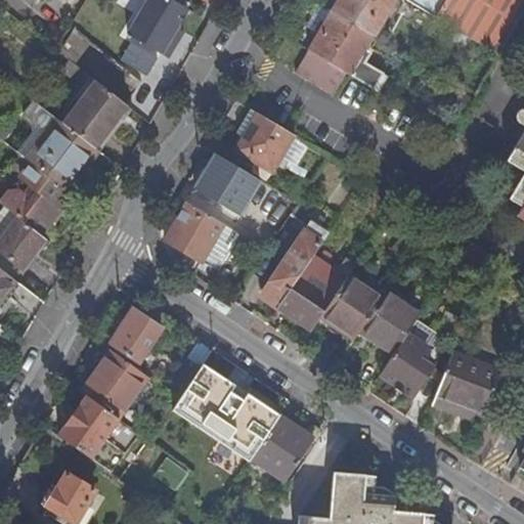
[(119,0),(118,2),(139,12),(144,0),(119,0)]
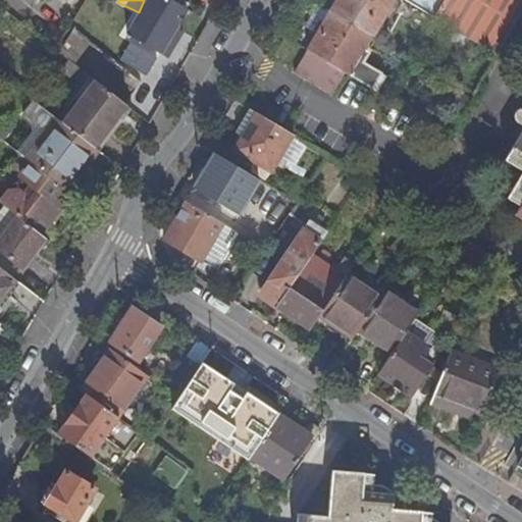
[(188,8),(172,0),(146,0),(126,34),(167,57),(176,42),(169,38),(175,28),(188,8)]
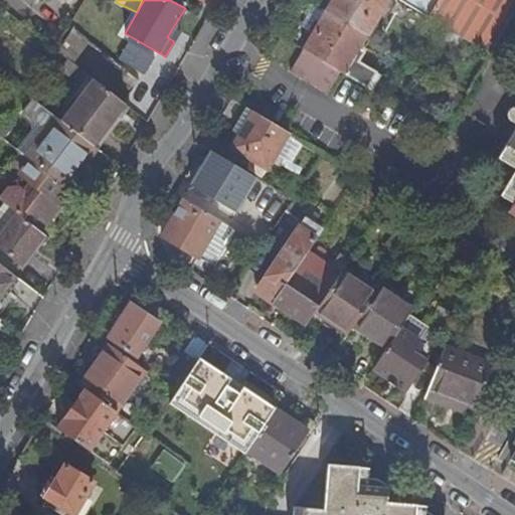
[(197,0),(213,9),(218,0),(197,0)]
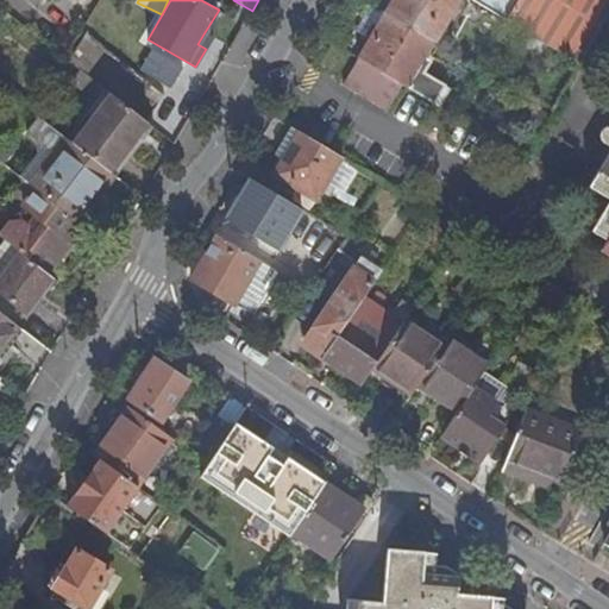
[(435,43),(460,0),(394,0),(387,14),(435,43)]
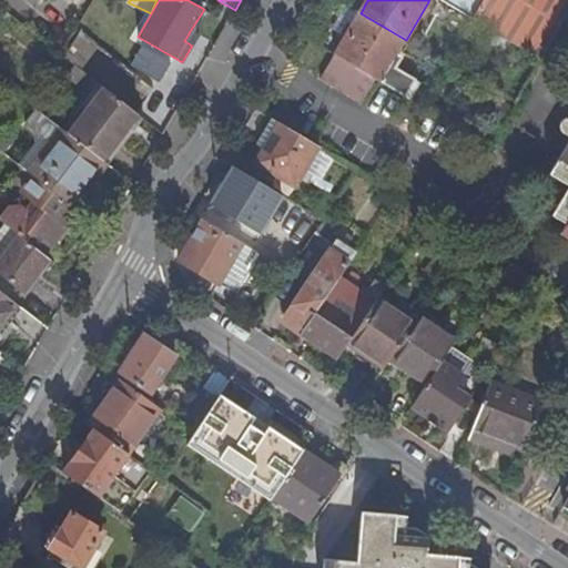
[(439,0),(541,62),(567,19),(536,0),(439,0)]
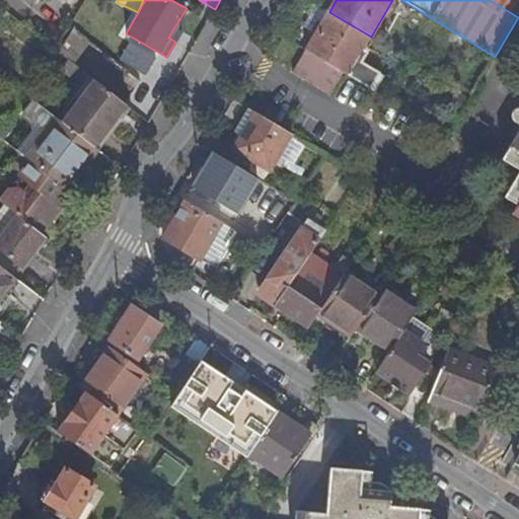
[(518,0),(490,0),(518,17),(518,15),(518,0)]
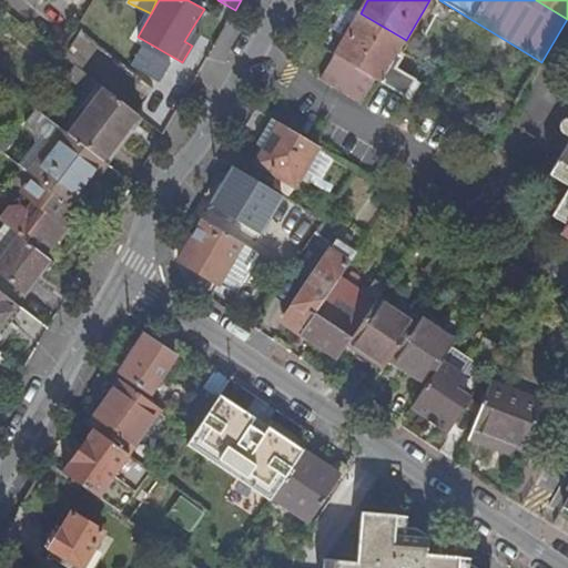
[(389,69),(406,40),(361,13),(335,57),(376,80),(407,99),(407,98),(413,101),(422,87),(389,69)]
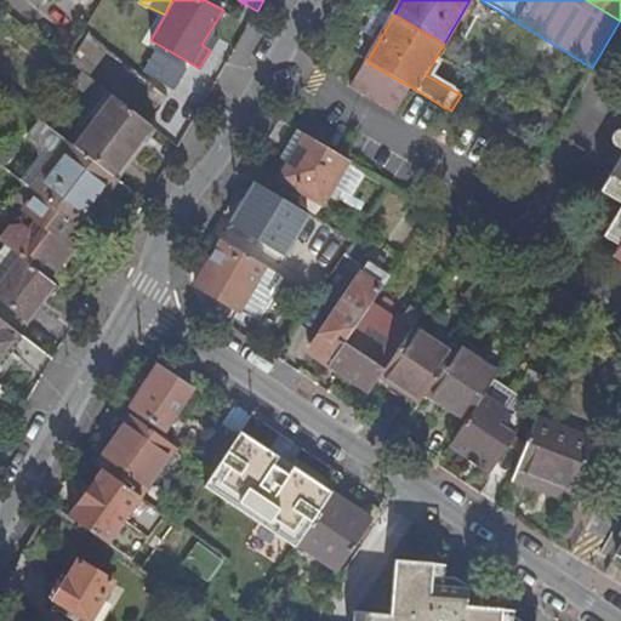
[(201,45),(210,50),(217,38),(209,33),(201,45)]
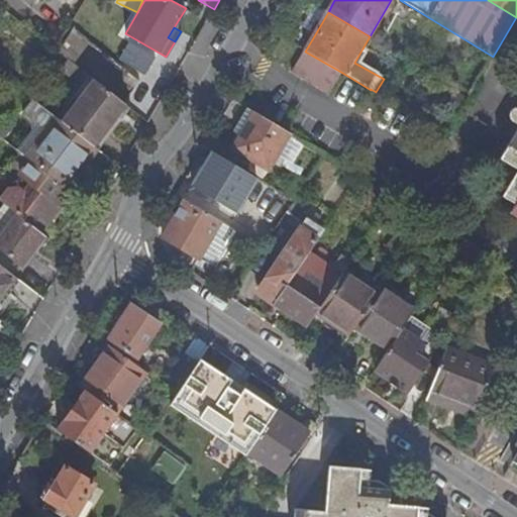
[(329,95),(342,73),(305,52),(293,73),(329,95)]
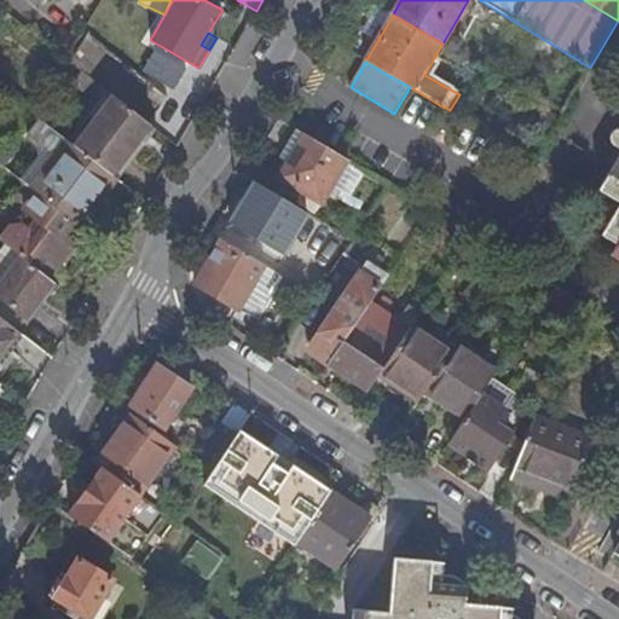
[(111,99),(75,148),(113,177),(149,128),(111,99)]
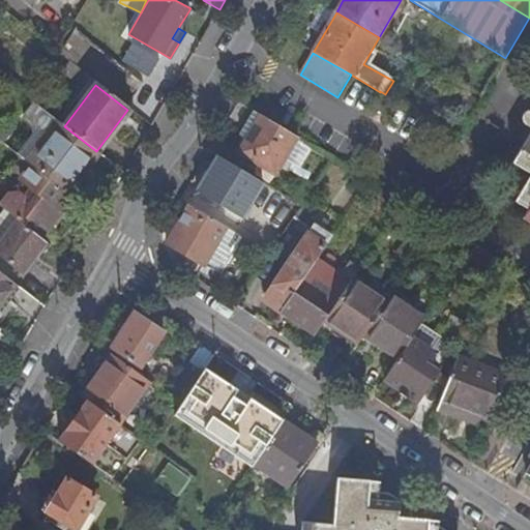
[(461,110),(471,115),(479,101),(470,95),(461,110)]
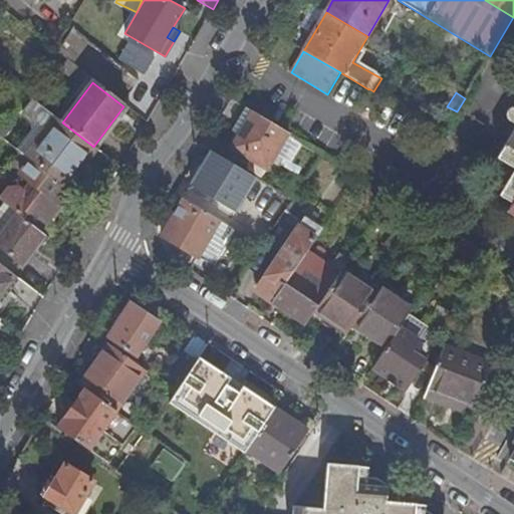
[(0,123),(0,139),(28,161),(45,174),(65,190),(96,149),(93,147),(62,122),(47,111),(48,110),(32,98),(21,113),(36,125),(19,148),(5,137),(9,131),(0,123)]
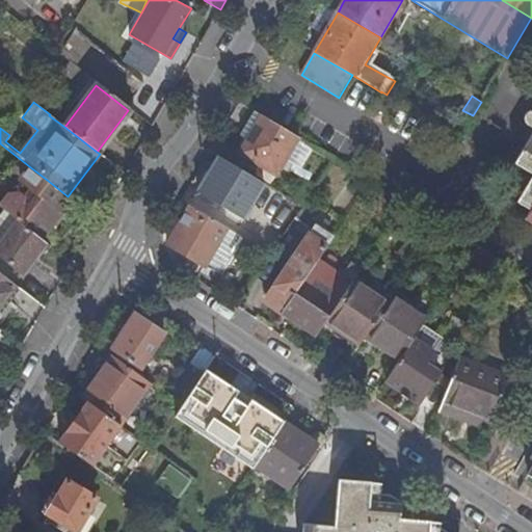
[(523,120),(524,122),(531,126),(531,109),(527,111),(525,113),(523,120)]
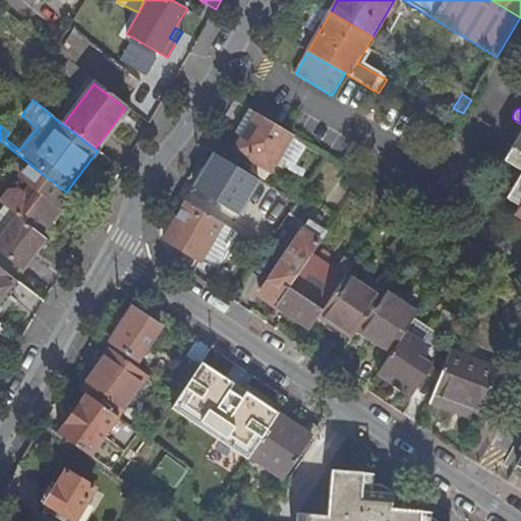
[(270,172),(292,134),(254,112),(232,150),(270,172)]
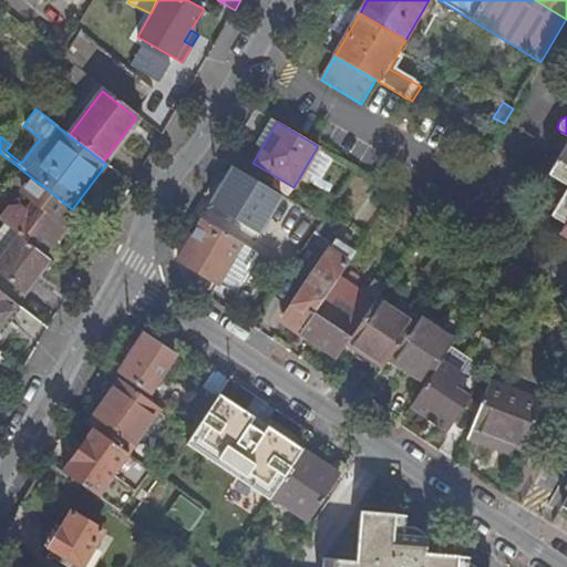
[(566,184),(566,189),(566,192),(566,193),(566,134),(558,130),(562,134),(566,136),(566,144),(549,174),(566,184)]
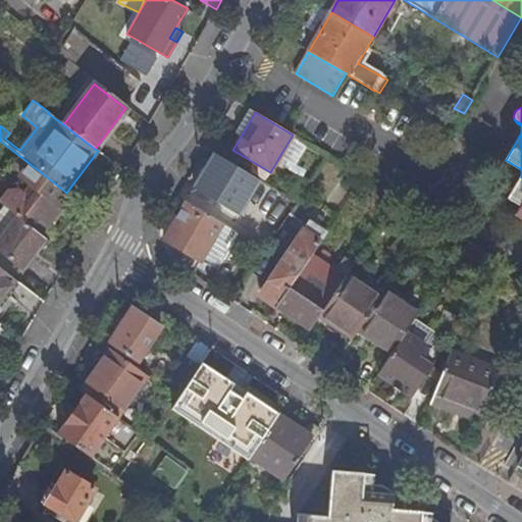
[(193,188),(237,215),(258,179),(214,153),(193,188)]
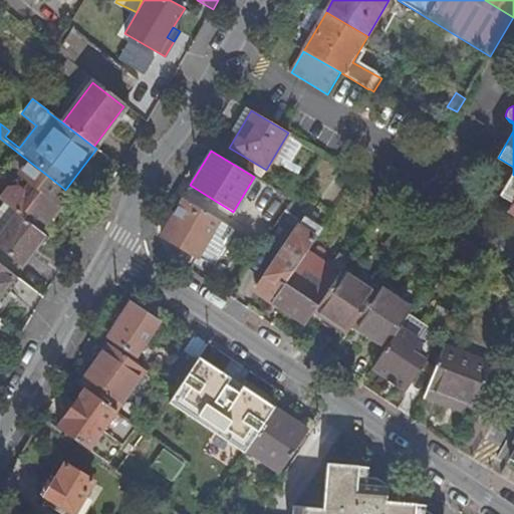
[(29,183),(22,193),(27,197),(45,174),(28,161),(19,174),(29,183)]
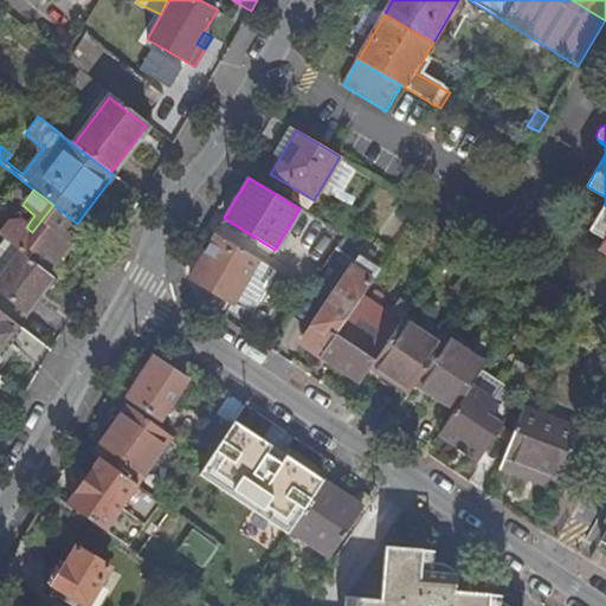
[(32,232),(26,227),(20,223),(7,224),(0,232),(0,237),(19,252),(46,272),(81,226),(77,224),(53,205),(32,232)]
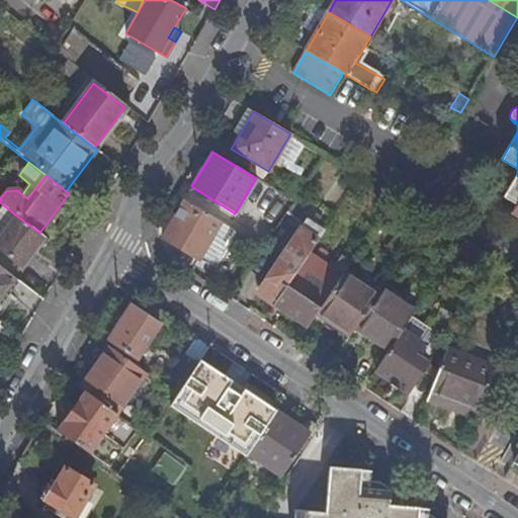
[(517,176),(517,175),(504,196),(517,205),(512,213),(517,218),(517,176)]
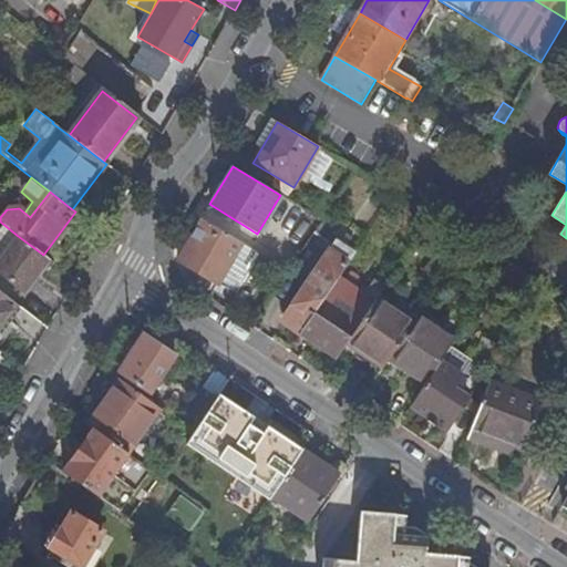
[(327,195),(315,215),(322,220),(329,209),(336,200),(327,195)]
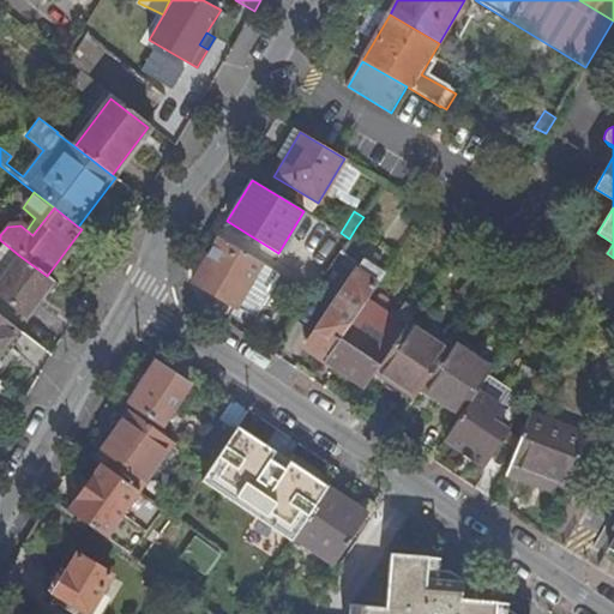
[(278,253),(227,221),(218,236),(278,274),(287,258),(278,253)]
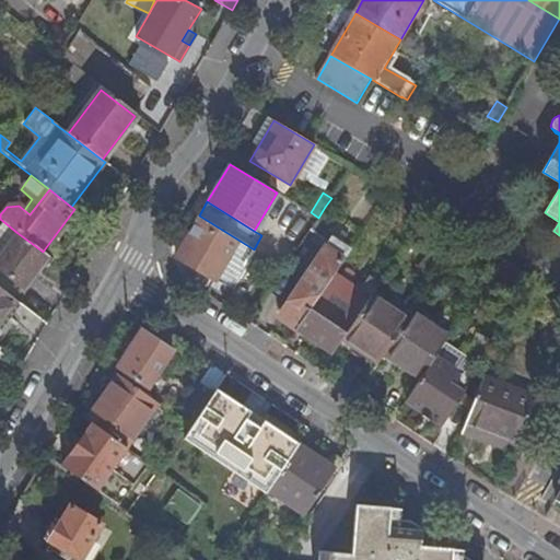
[(339,216),(325,207),(318,218),(311,229),(325,237),(339,216)]
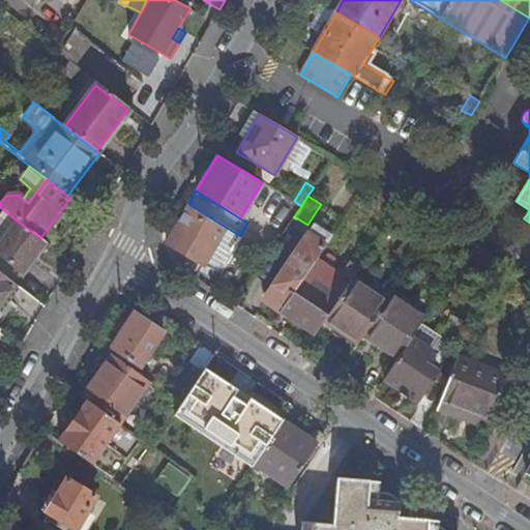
[(253,256),(258,246),(240,236),(188,204),(166,242),(221,275),(238,246),(253,256)]
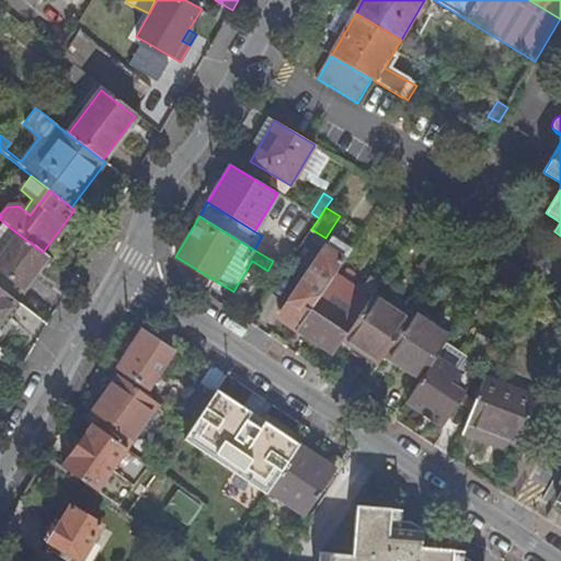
[(18,233),(0,255),(0,288),(15,300),(47,256),(43,252),(18,233)]
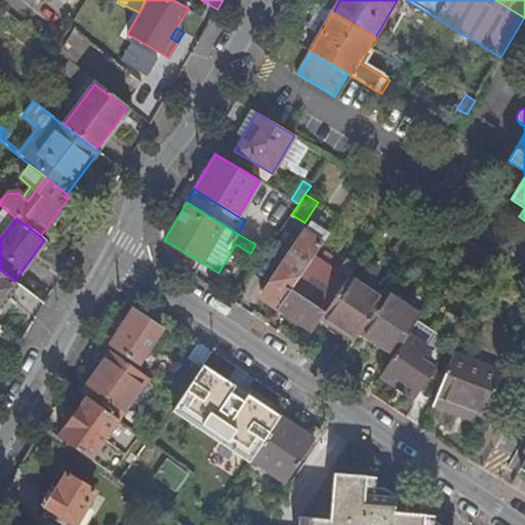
[(263,296),(278,307),(313,254),(328,233),(311,221),(263,293),(263,296)]
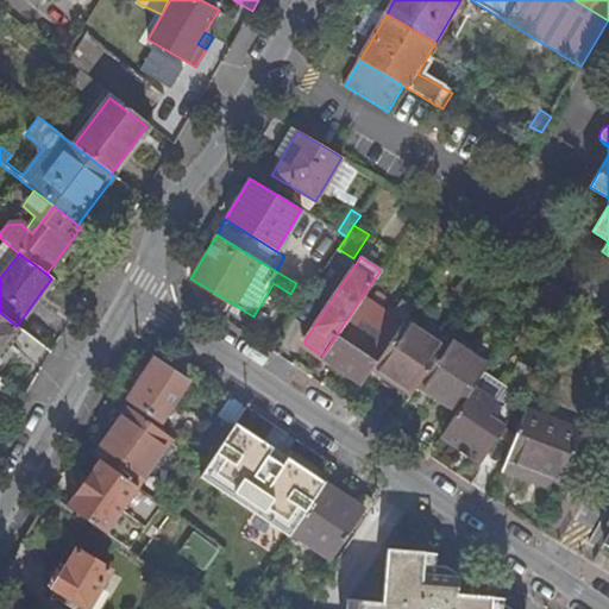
[(532,301),(554,316),(570,294),(546,280),(532,301)]
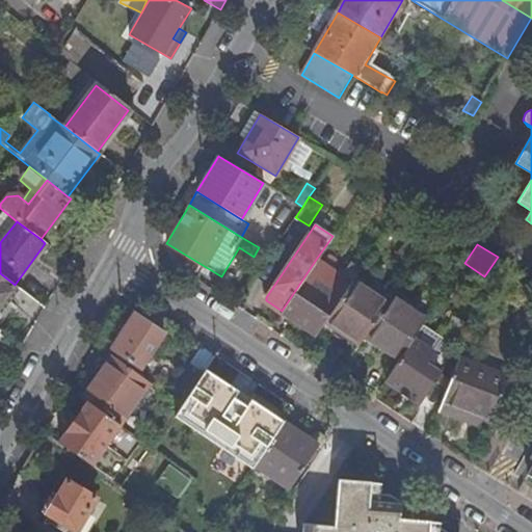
[(282,311),(317,335),(325,322),(354,278),(362,268),(352,262),(344,275),(317,258),(282,311)]
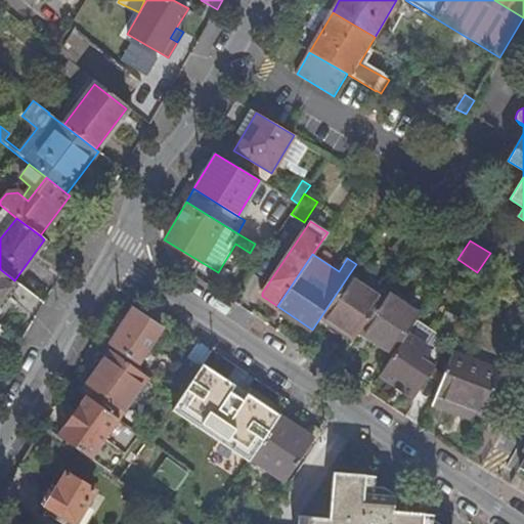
[(491,254),(487,263),(523,285),(523,273),(508,263),(491,254)]
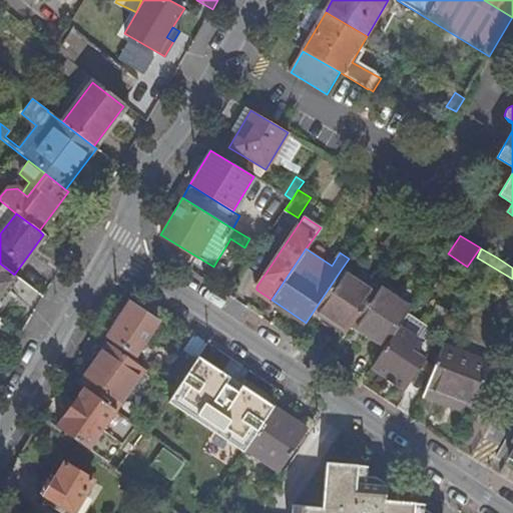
[(0,293),(14,275),(0,264),(0,293)]
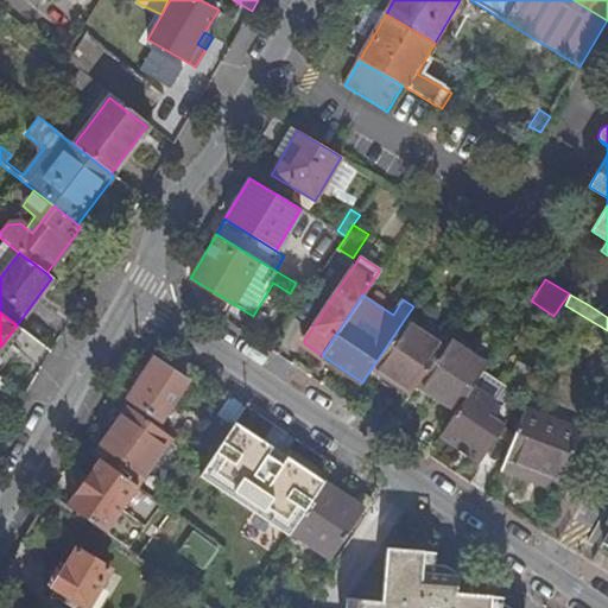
[(443,346),(405,318),(372,368),(411,394),(417,386),(443,346)]
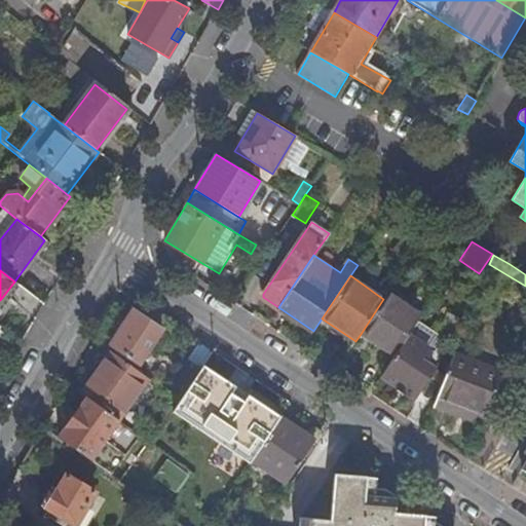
[(0,323),(26,290),(14,282),(0,300),(0,323)]
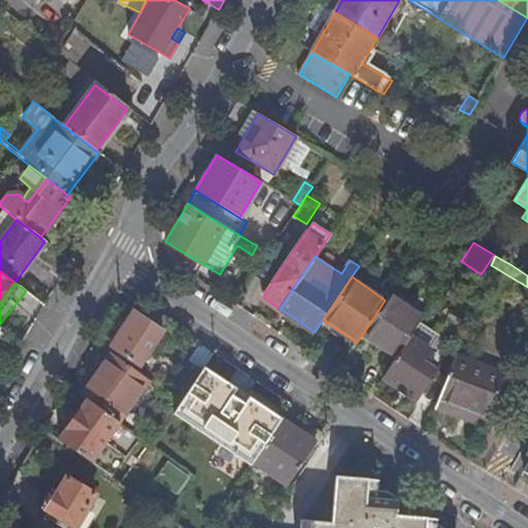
[(362,335),(396,357),(414,331),(422,320),(388,297),(385,300),(362,335)]
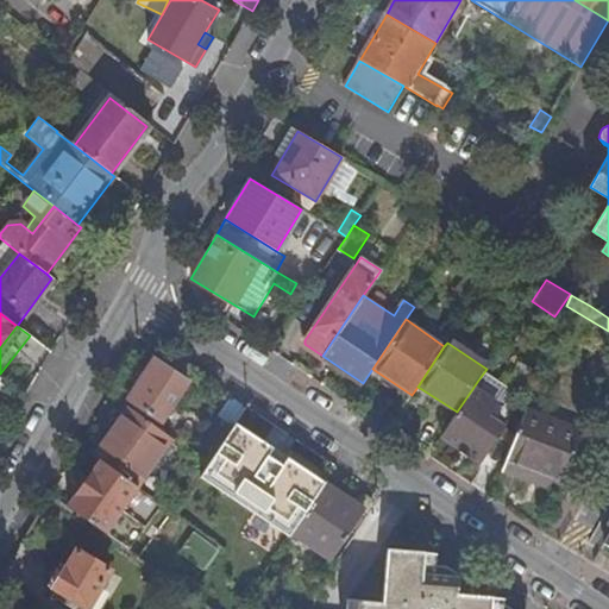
[(187,381),(152,359),(127,399),(161,421),(187,381)]
